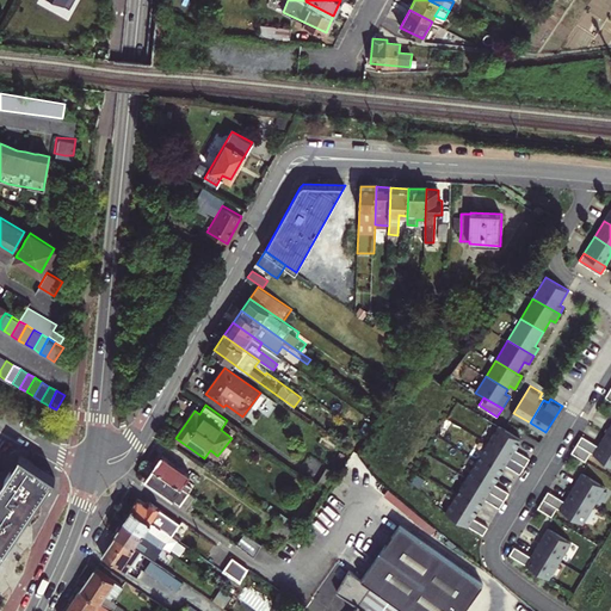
[(488,443),(525,466),(531,456),(516,448),(520,439),(499,425),(488,443)]
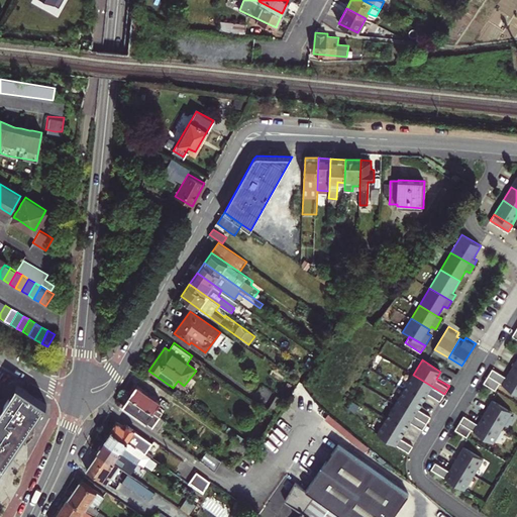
[(493,369),(489,375),(500,382),(516,392),(516,372),(511,369),(506,377),(493,369)]
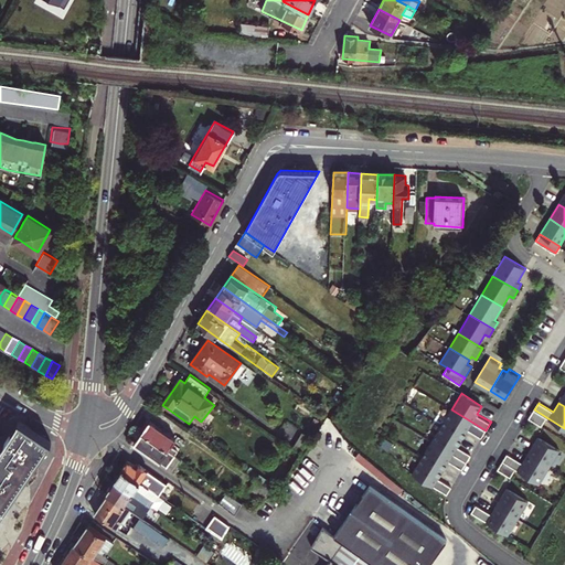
[(481,437),(486,430),(451,409),(441,426),(462,438),(468,428),(481,437)]
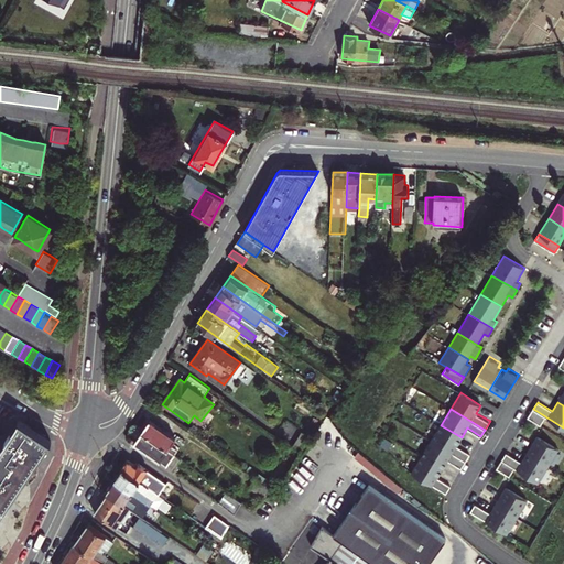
[(545,416),(533,409),(528,418),(540,425),(545,416)]
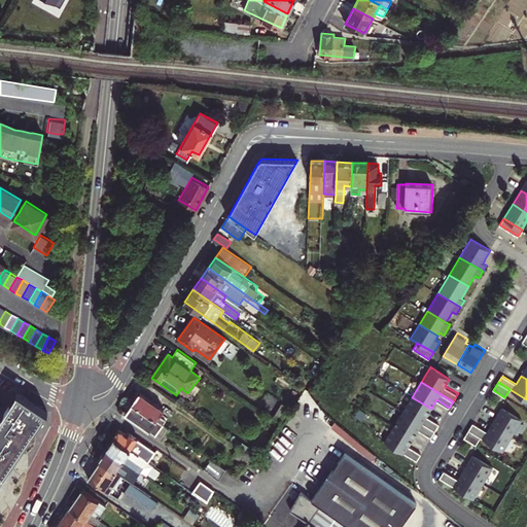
[(133,402),(164,425),(167,420),(161,416),(165,410),(140,392),(133,402)]
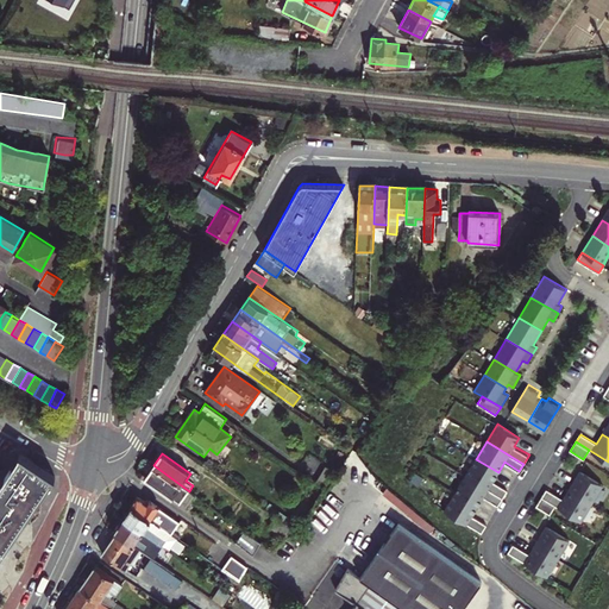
[(0,551),(18,527),(43,489),(52,475),(22,454),(11,470),(8,468),(4,475),(6,476),(0,485),(0,551)]
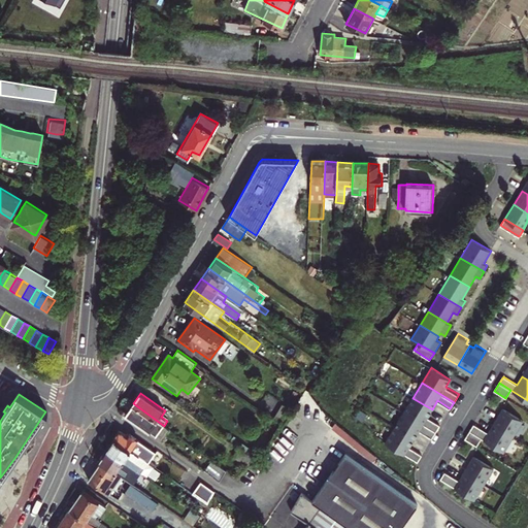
[(403,413),(436,432),(440,425),(427,417),(432,409),(413,398),(403,413)]
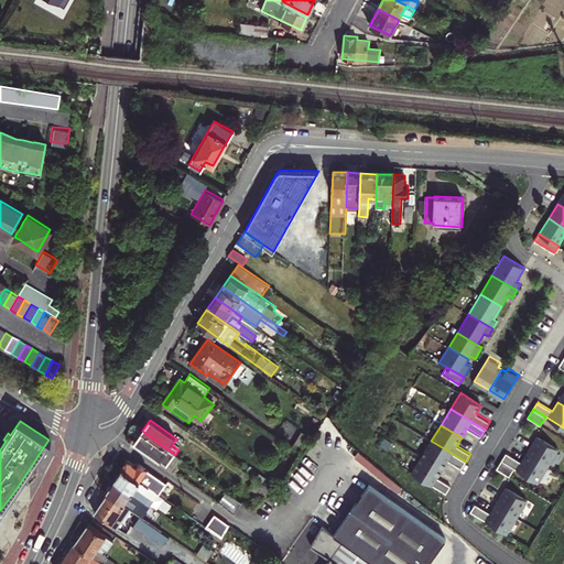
[(142,431),(133,443),(167,466),(175,455),(142,431)]
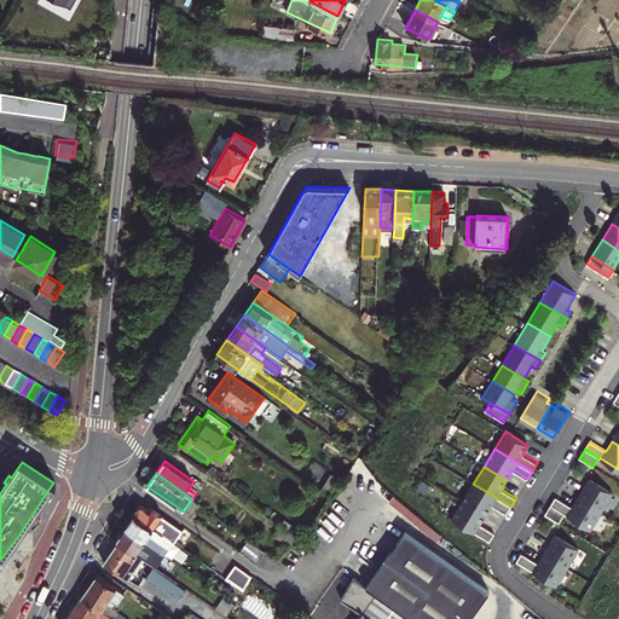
[(613,493),(589,479),(578,497),(602,512),(613,493)]
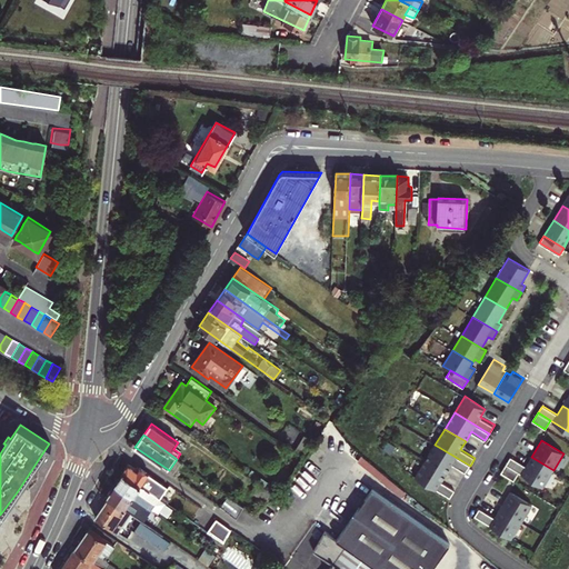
[(466,472),(470,466),(435,445),(425,460),(446,472),(451,463),(466,472)]
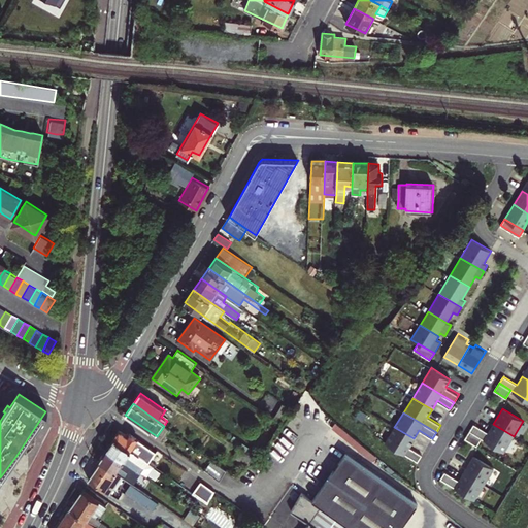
[(473,424),(469,431),(481,438),(504,452),(514,436),(493,424),(488,433),(473,424)]
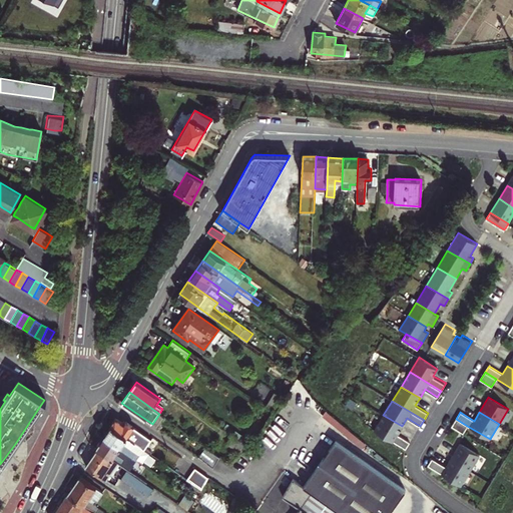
[(156,427),(164,417),(159,414),(152,424),(156,427)]
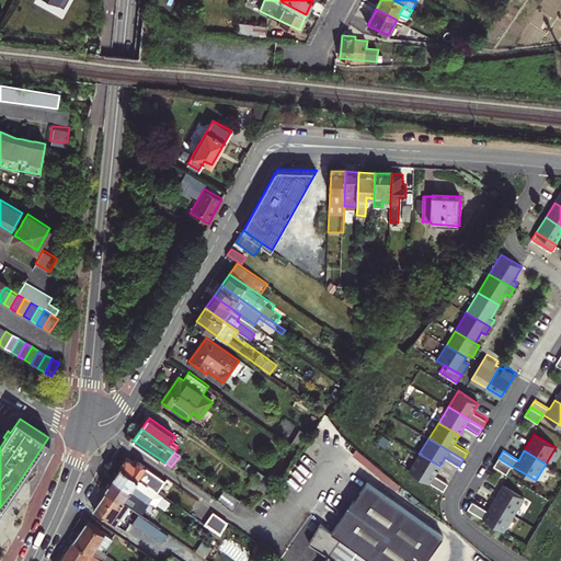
[(409,470),(444,491),(448,483),(434,474),(439,466),(419,454),(409,470)]
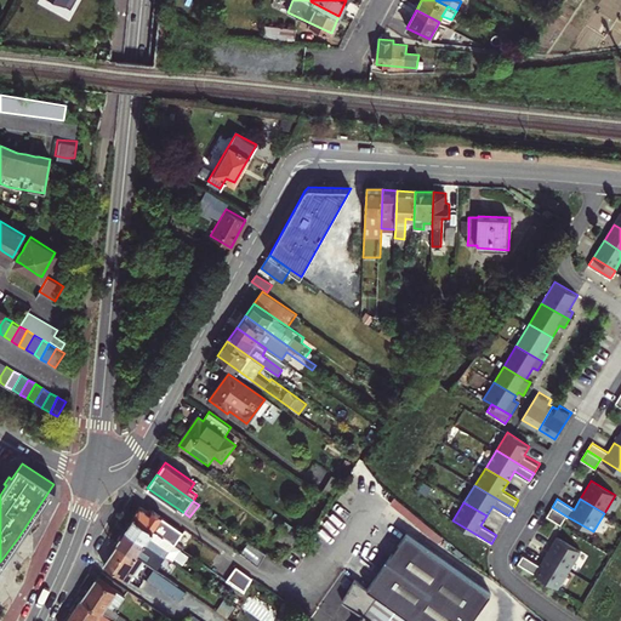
[(134,517),(175,545),(180,536),(159,523),(163,517),(153,510),(151,513),(141,507),(134,517)]
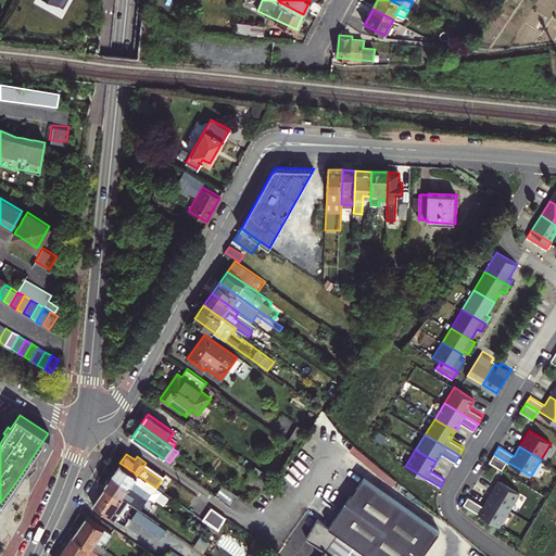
[(506,462),(494,454),(490,462),(502,469),(506,462)]
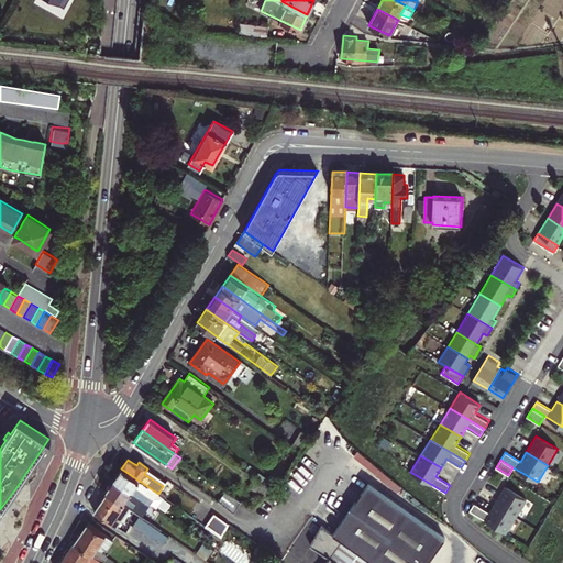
[(159,494),(158,494),(121,468),(114,479),(147,503),(175,521),(179,516),(156,499),(159,494)]
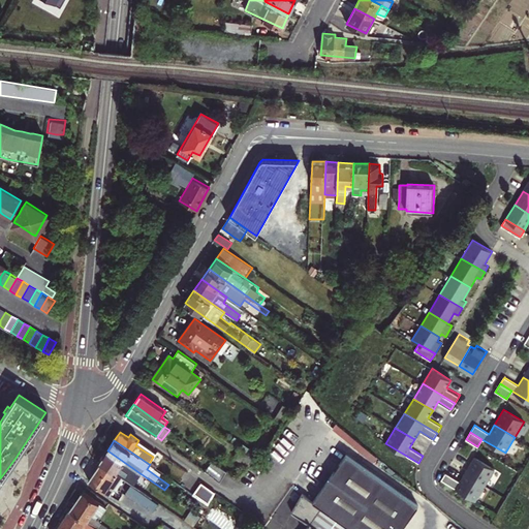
[(253,459),(240,448),(234,457),(247,467),(253,459)]
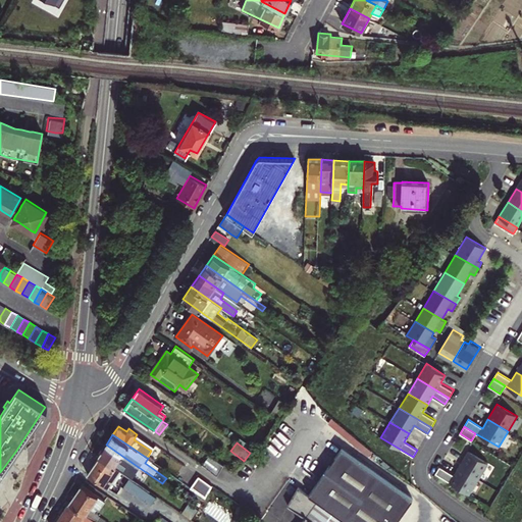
[(100,456),(120,470),(121,471),(126,464),(135,470),(137,466),(106,445),(99,456),(100,456)]
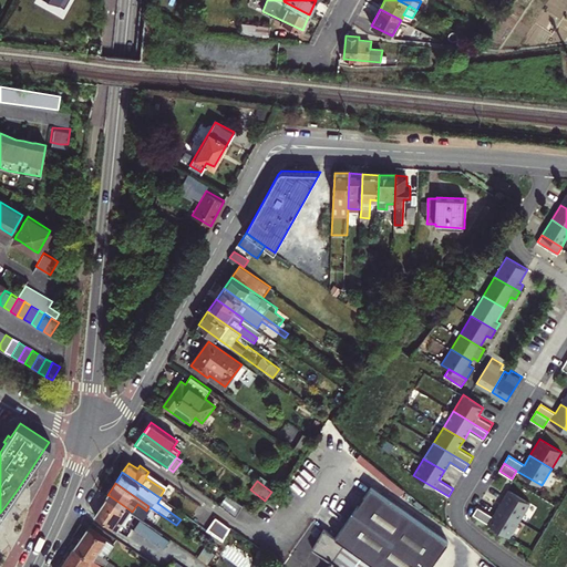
[(372,487),(336,538),(377,566),(431,566),(449,542),(372,487)]
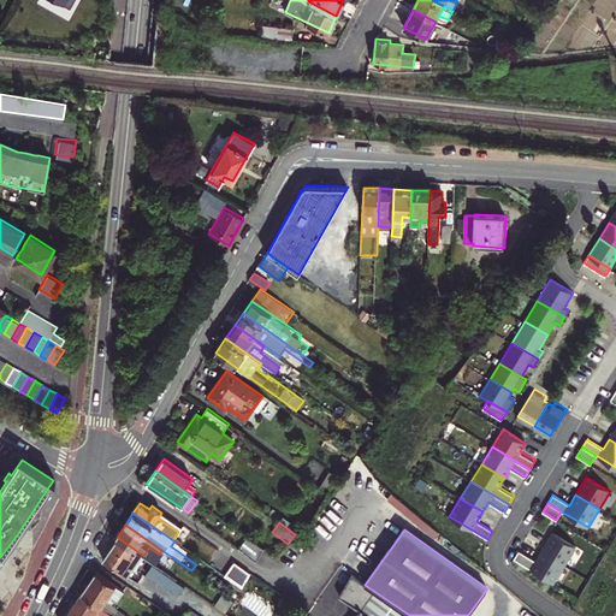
[(576,546),(552,532),(542,551),(564,566),(576,546)]
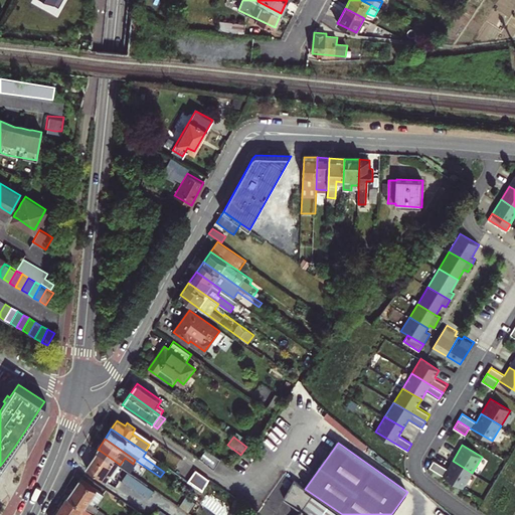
[(214,469),(221,459),(205,448),(199,458),(214,469)]
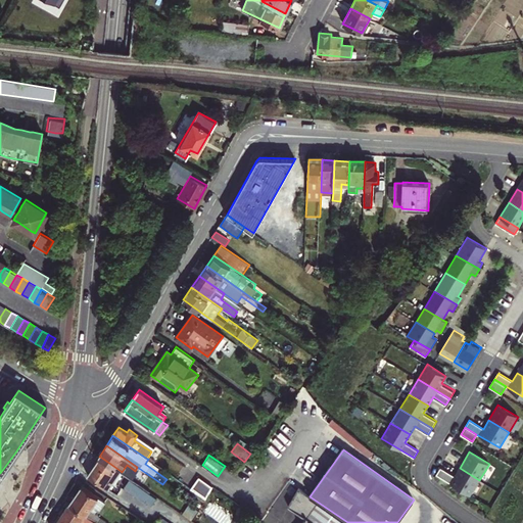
[(121,471),(100,457),(88,475),(109,489),(114,481),(121,471)]
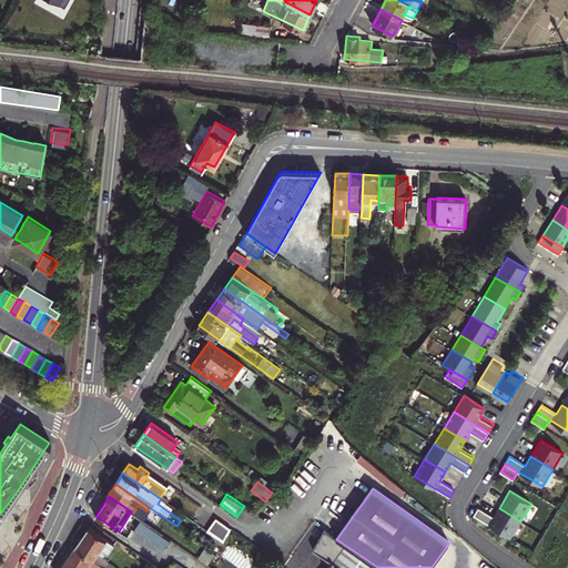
[(478,508),(474,515),(486,523),(510,538),(520,521),(499,508),(494,517),(478,508)]
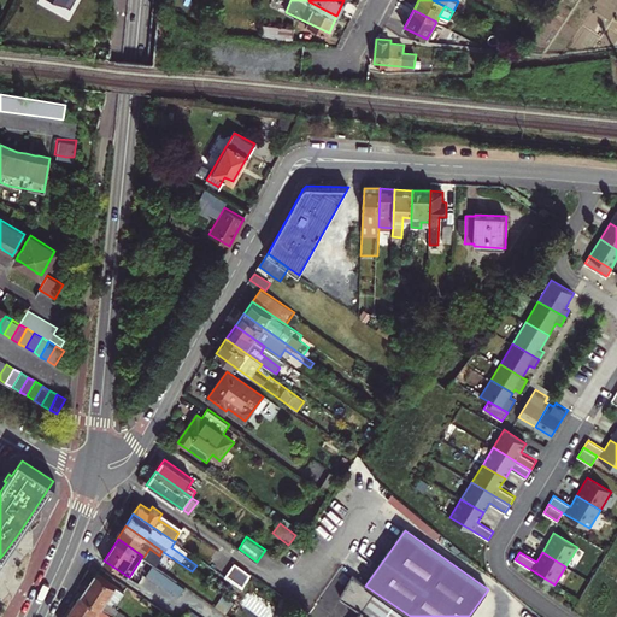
[(146,568),(150,562),(144,557),(142,556),(135,568),(142,573),(146,568)]
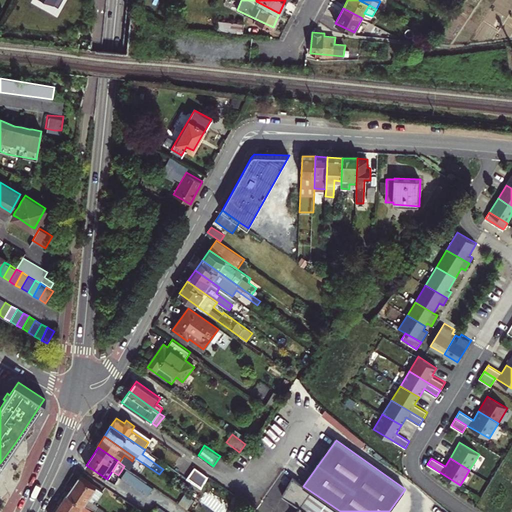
[(124,466),(121,471),(128,475),(132,483),(142,490),(147,481),(124,466)]
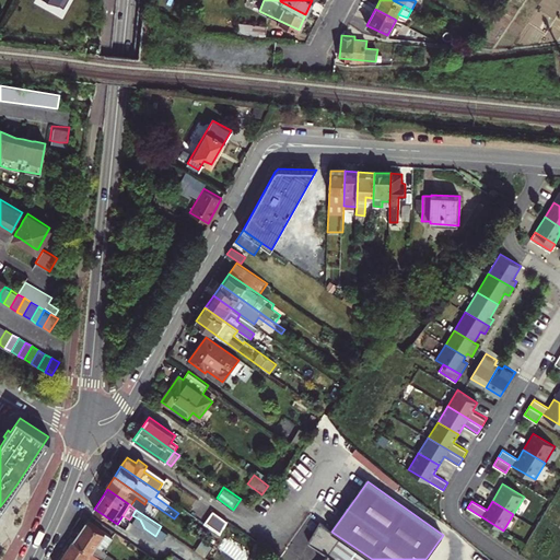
[(214,512),(206,524),(219,533),(228,521),(214,512)]
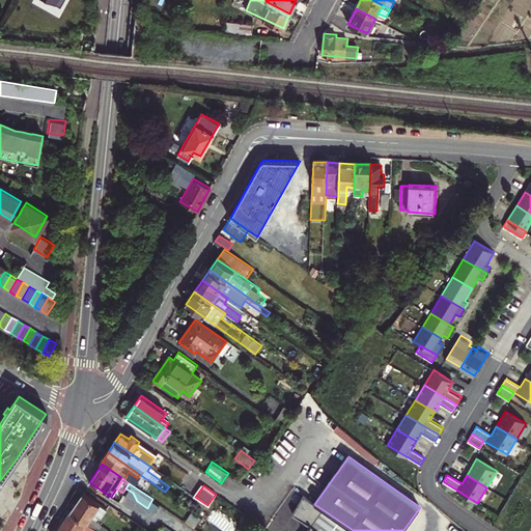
[(83,494),(71,511),(86,522),(98,530),(99,530),(109,530),(102,526),(100,522),(107,510),(83,494)]
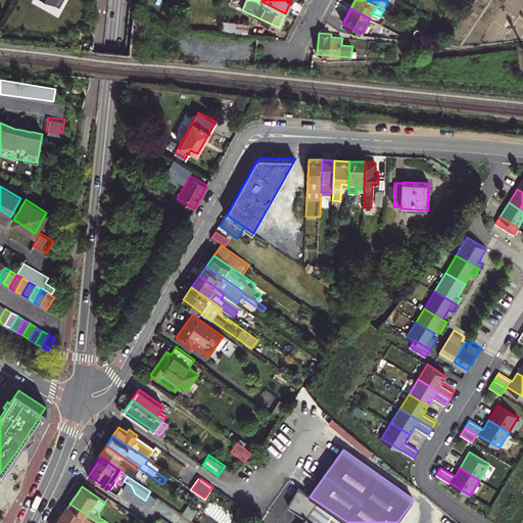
[(347,522),(310,496),(298,488),(289,506),(305,518),(301,522),(347,522)]
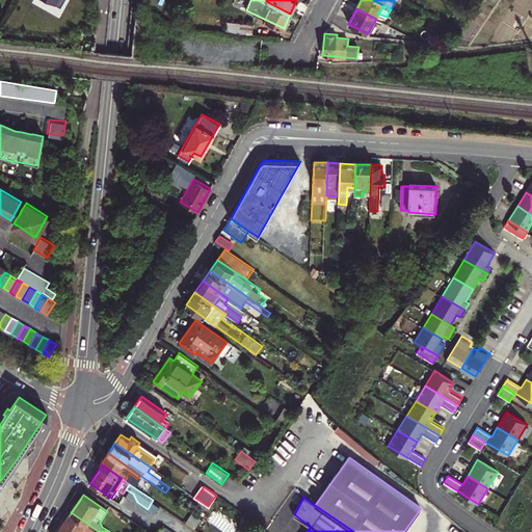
[(61,526),(70,531),(79,531),(86,523),(71,512),(61,526)]
